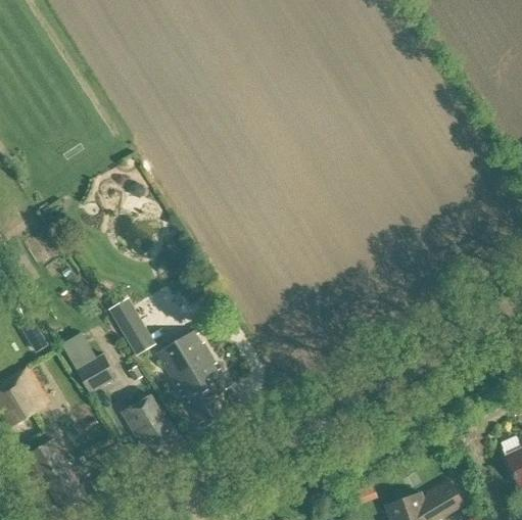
[(127,296),(106,308),(134,353),(153,342),(127,296)]
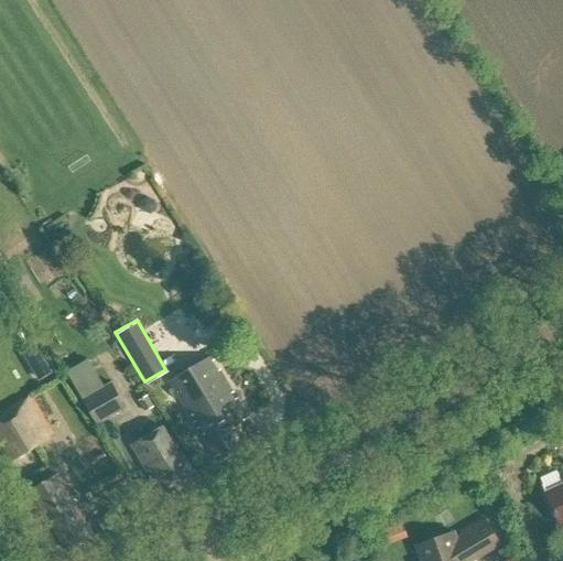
[(35,345),(22,353),(38,379),(51,370),(35,345)]
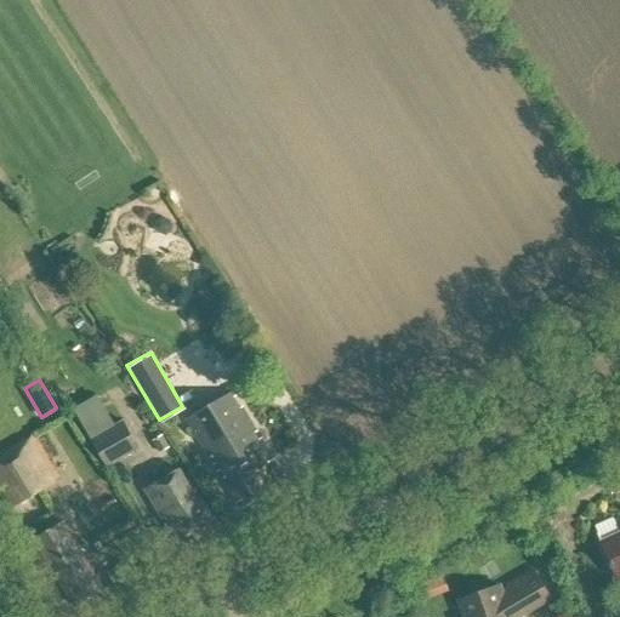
[(273,456),(233,389),(186,417),(235,501),(242,496),(246,504),(266,492),(252,469),(268,460),(273,456)]
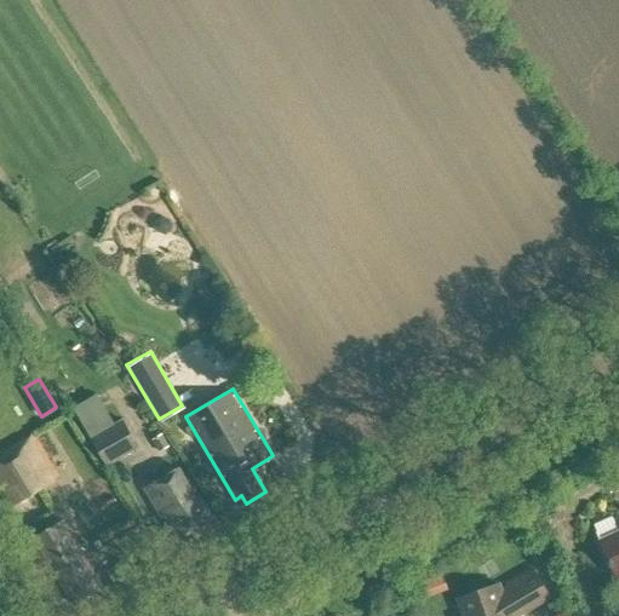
[(112,422),(96,392),(73,404),(105,465),(137,447),(121,418),(112,422)]
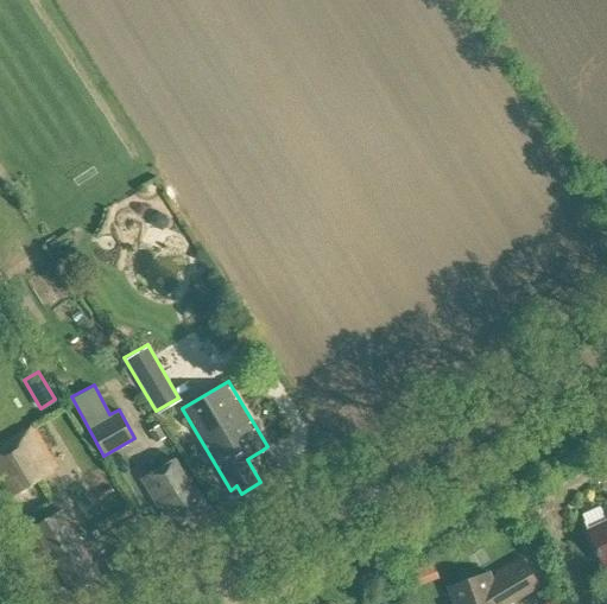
[(59,465),(31,421),(0,440),(0,484),(7,497),(59,465)]
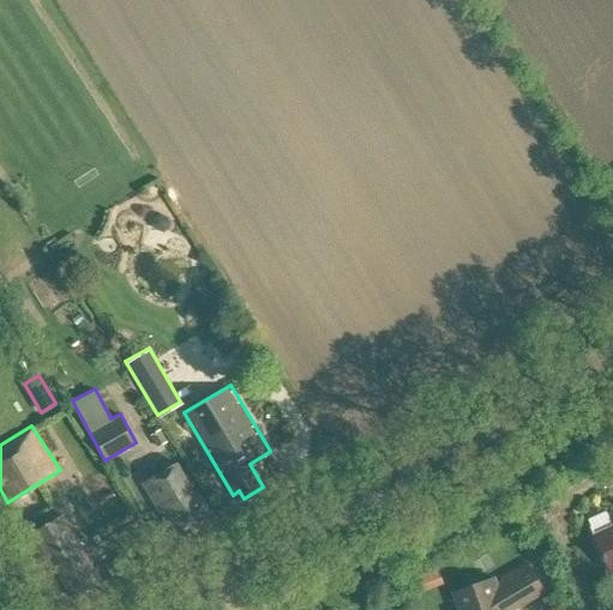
[(211,512),(198,487),(194,489),(178,461),(144,481),(156,502),(158,500),(178,531),(196,521),(199,523),(208,518),(208,513),(211,512)]
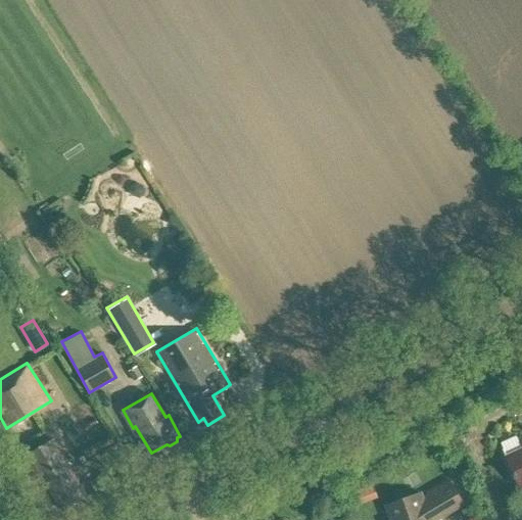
[(63,508),(86,494),(77,478),(78,477),(54,437),(24,456),(38,477),(43,474),(63,508)]
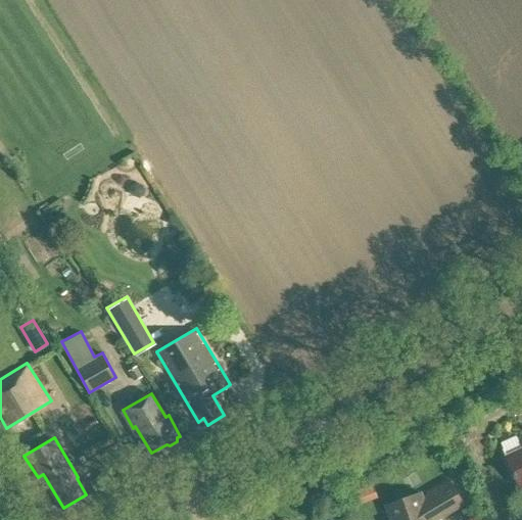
[(521,445),(506,454),(520,486),(521,484),(521,445)]
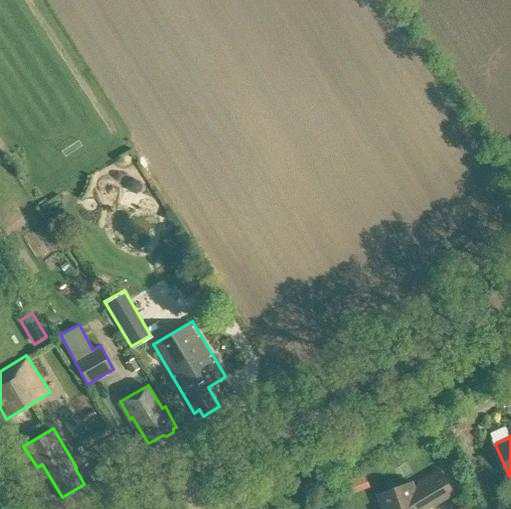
[(94,479),(105,472),(99,462),(88,469),(94,479)]
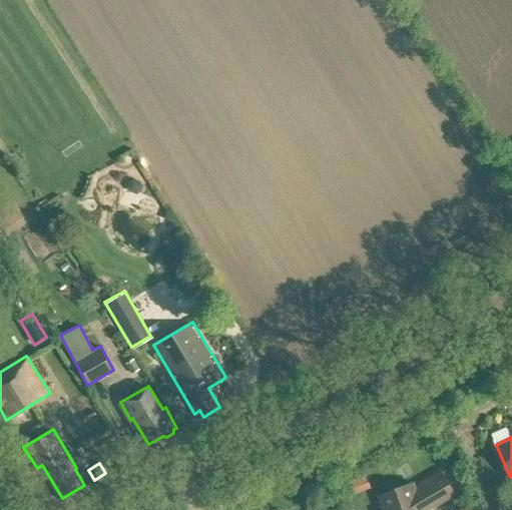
[(424,509),(453,493),(439,470),(413,486),(411,482),(378,495),(383,509),(424,509)]
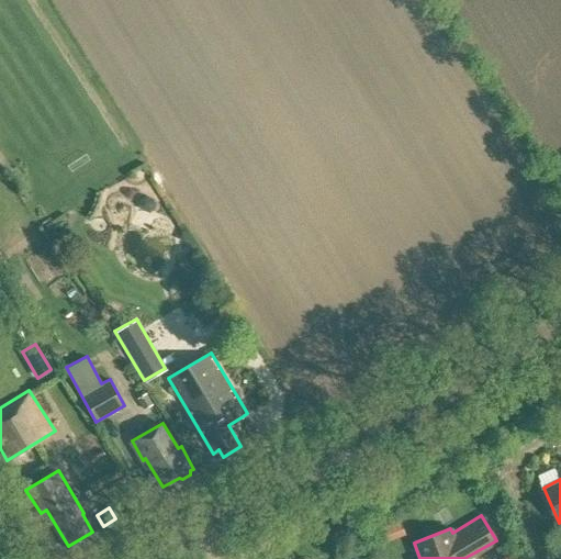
[(391,535),(411,532),(410,521),(389,524),(391,535)]
